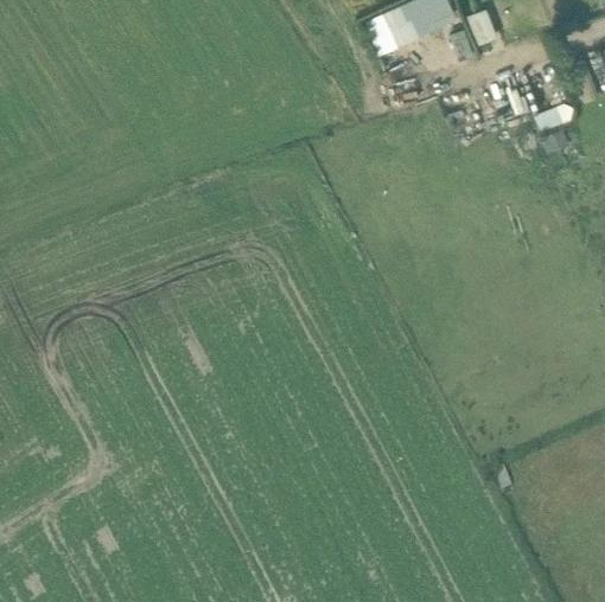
[(396,46),(457,20),(447,0),(412,0),(382,13),(396,46)]
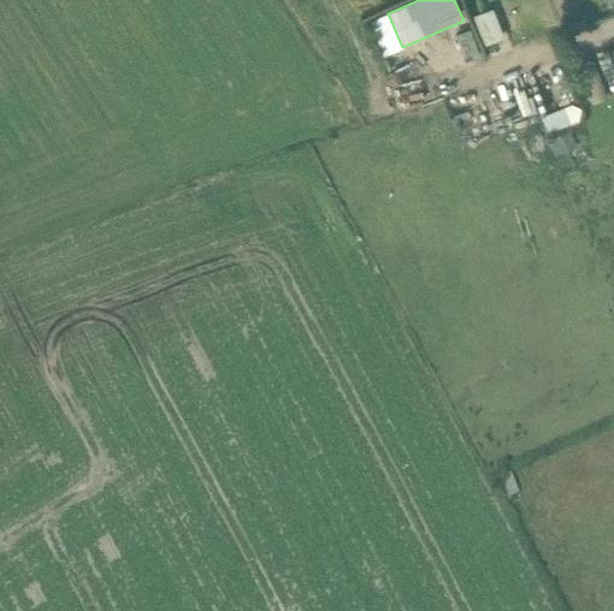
[(484,48),(506,42),(496,10),(474,17),(484,48)]
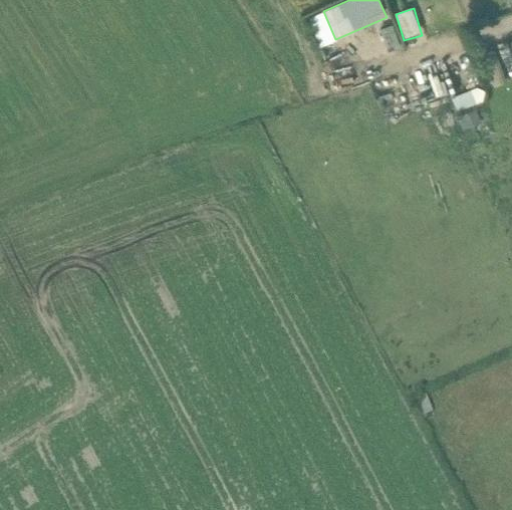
[(392,26),(379,31),(388,53),(401,48),(392,26)]
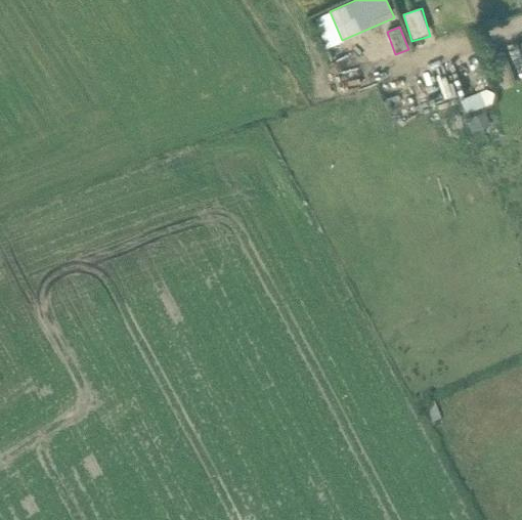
[(403,82),(380,87),(384,107),(407,102),(403,82)]
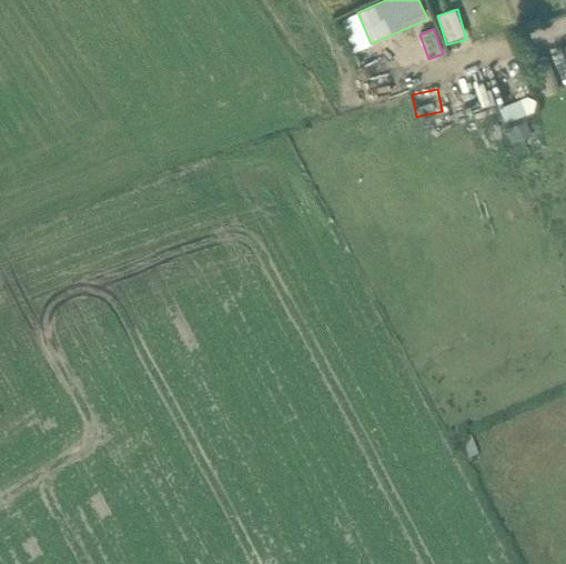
[(479,461),(470,441),(454,449),(464,469),(479,461)]
